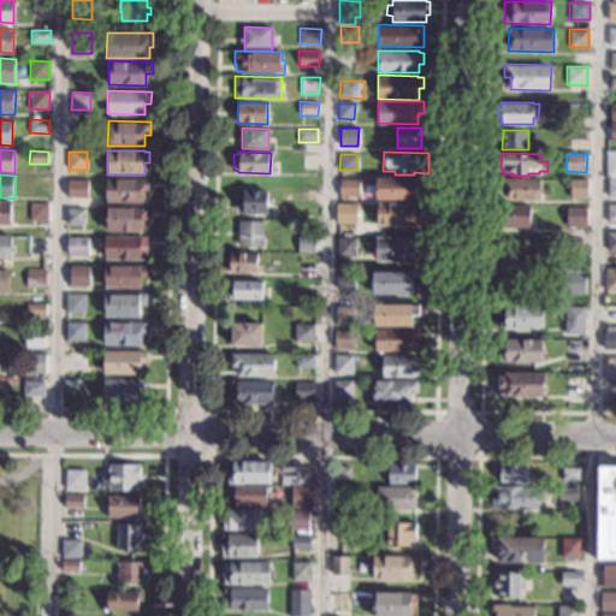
[(149,179),(149,191),(146,191),(144,203),(106,202),(107,178),(149,179)]
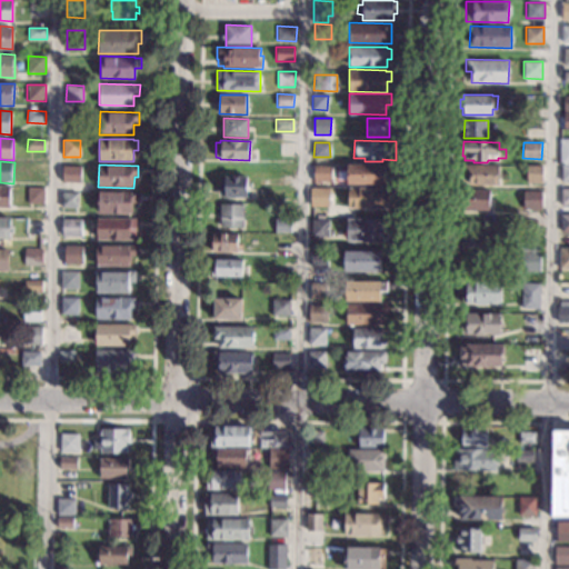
[(385,185),(347,183),(347,165),(385,165),(385,185)]
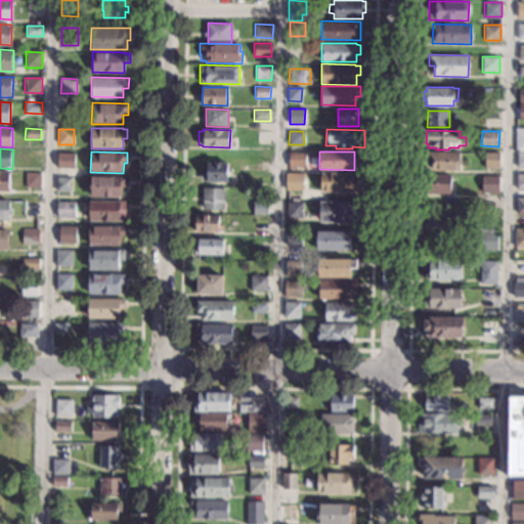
[(500,153),(499,169),(485,169),(485,151),(500,153)]
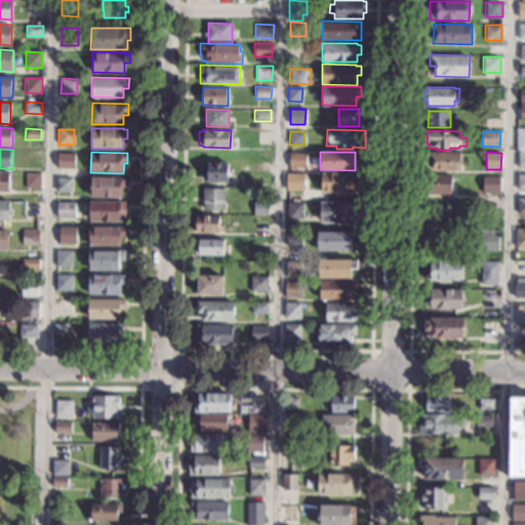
[(75,169),(57,169),(58,153),(76,154),(75,169)]
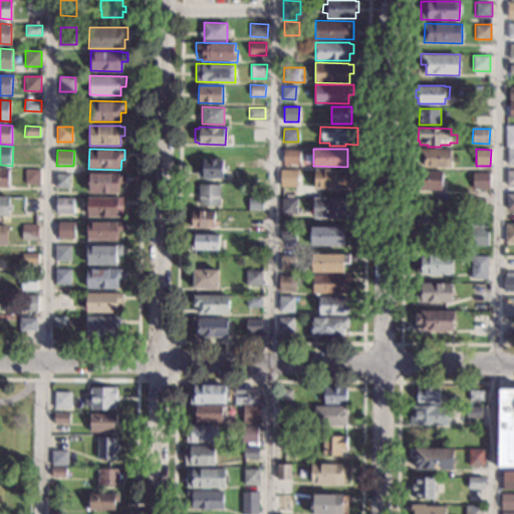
[(300,164),(284,164),(284,150),(300,150),(300,164)]
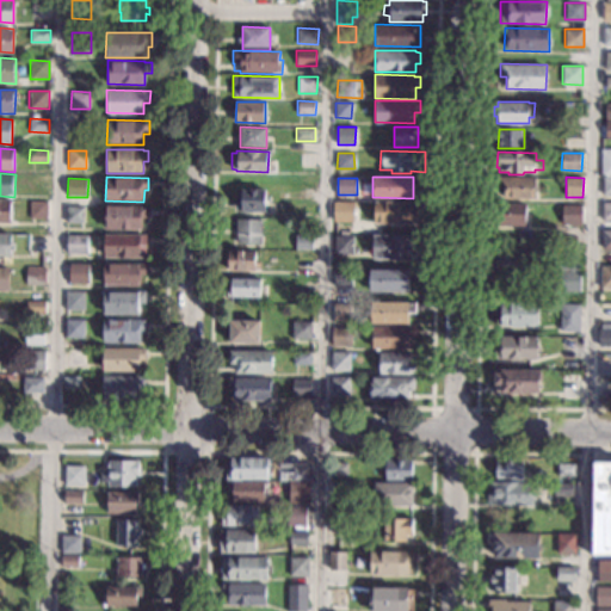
[(536,199),(503,198),(503,190),(497,190),(497,178),(536,178),(536,199)]
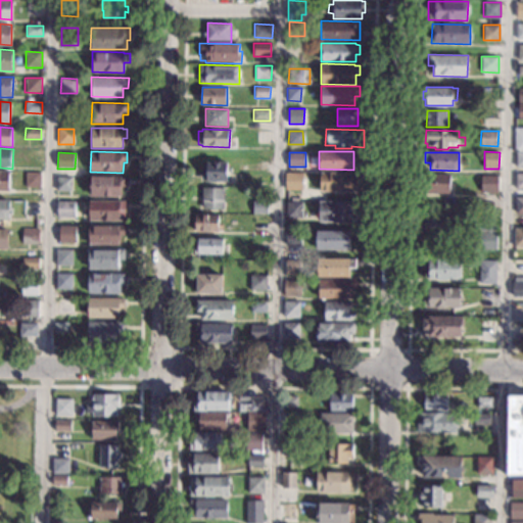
[(228,181),(202,181),(202,161),(228,161),(228,181)]
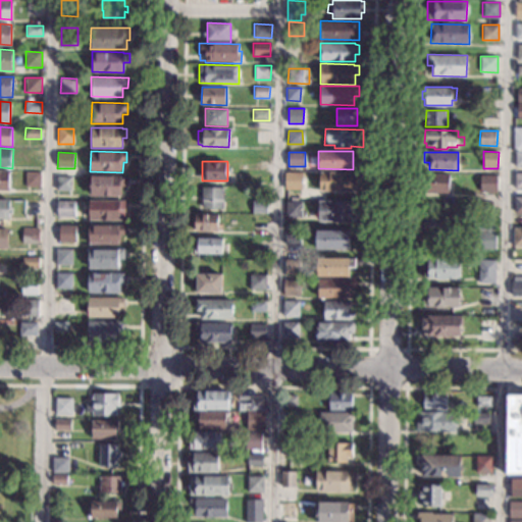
[(9,191),(0,190),(0,170),(9,170),(9,191)]
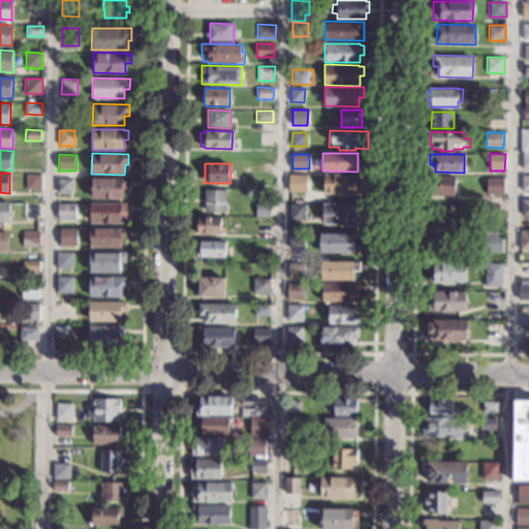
[(42,175),(41,189),(26,189),(26,174),(42,175)]
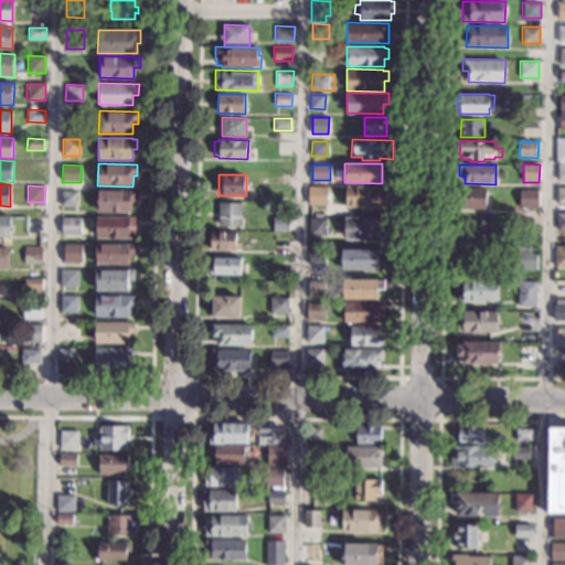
[(387,208),(345,206),(347,185),(387,187),(387,208)]
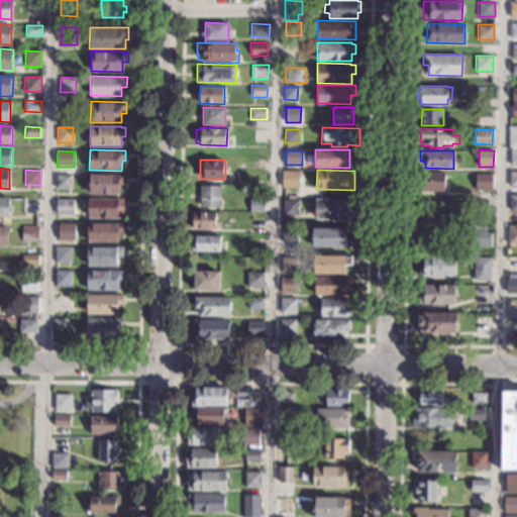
[(300,188),(283,188),(283,171),(300,171),(300,188)]
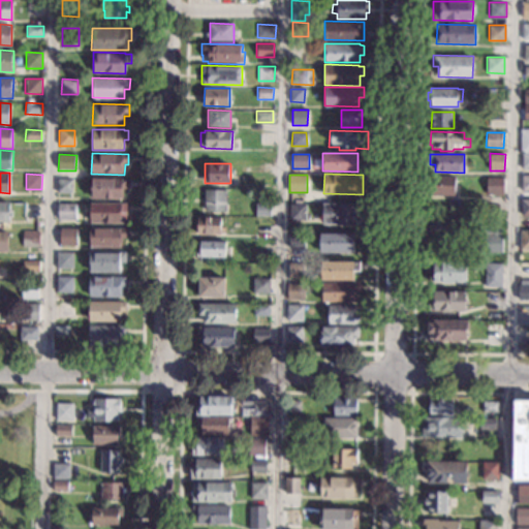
[(456,196),(430,196),(430,186),(424,186),(424,176),(456,176),(456,196)]
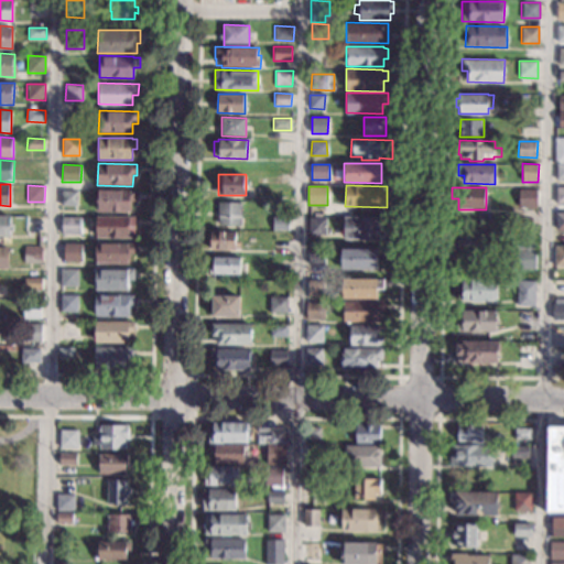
[(538,190),(537,207),(519,207),(519,188),(538,190)]
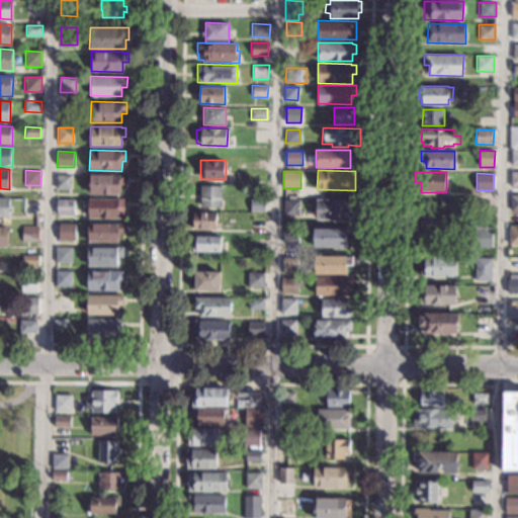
[(124,175),(124,185),(121,185),(121,194),(89,193),(89,174),(124,175)]
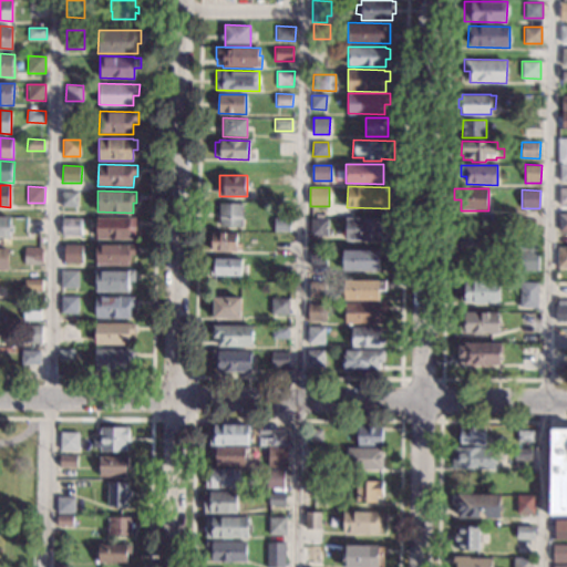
[(78,207),(62,207),(62,206),(62,192),(79,193),(78,207)]
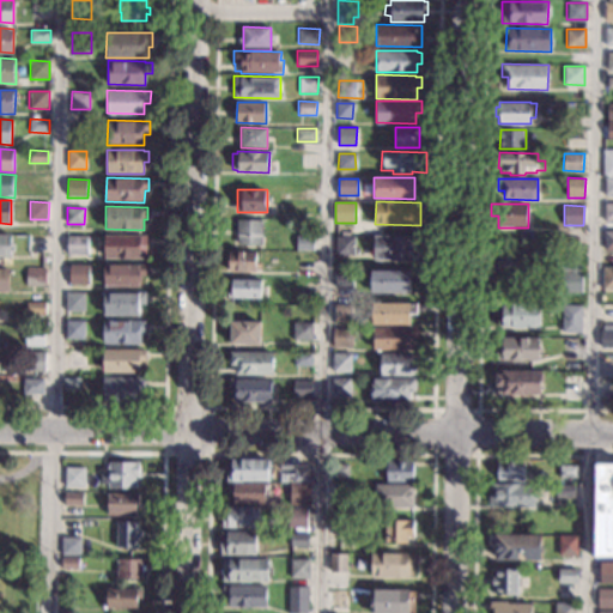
[(262,244),(236,244),(236,219),(260,220),(262,220),(262,244)]
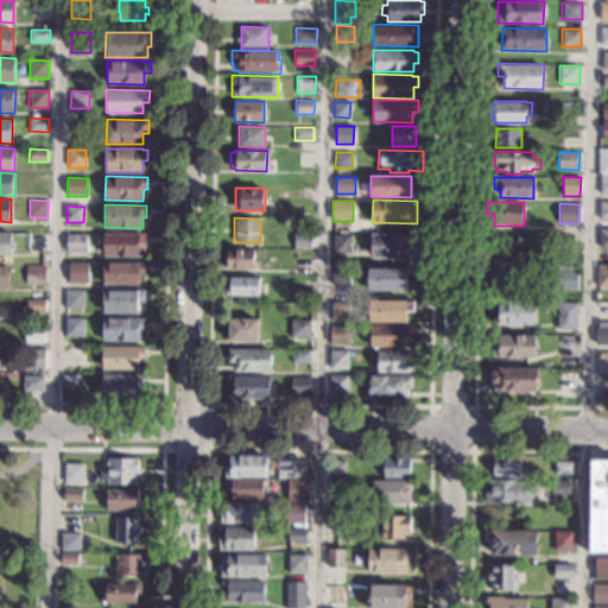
[(11,254),(0,254),(0,230),(11,230),(11,254)]
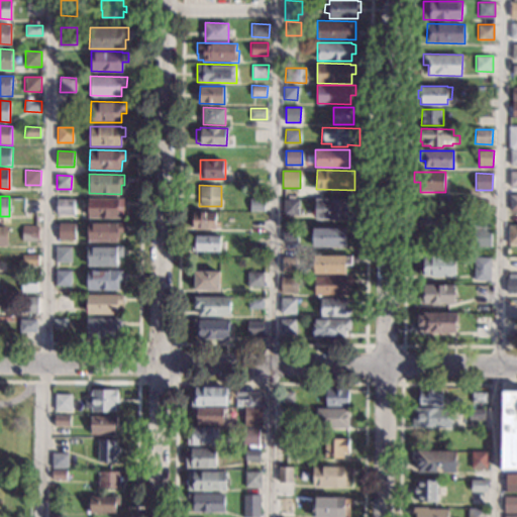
[(124,219),(88,218),(88,198),(124,198),(124,219)]
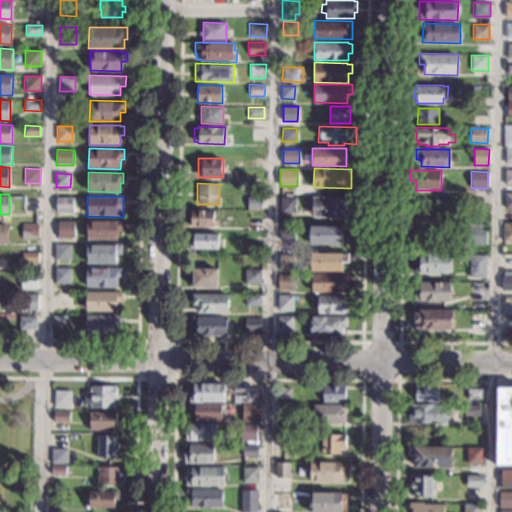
[(262,209),(247,209),(247,196),(263,197),(262,209)]
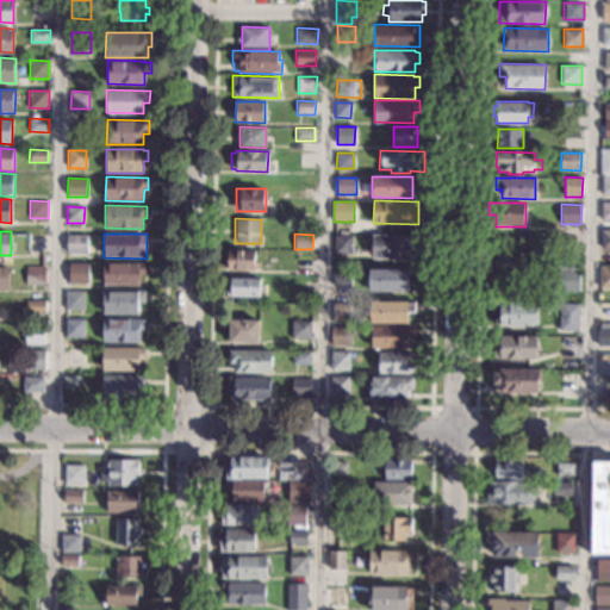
[(417,250),(411,249),(411,257),(402,257),(402,260),(386,260),(387,257),(371,257),(371,234),(417,235),(417,250)]
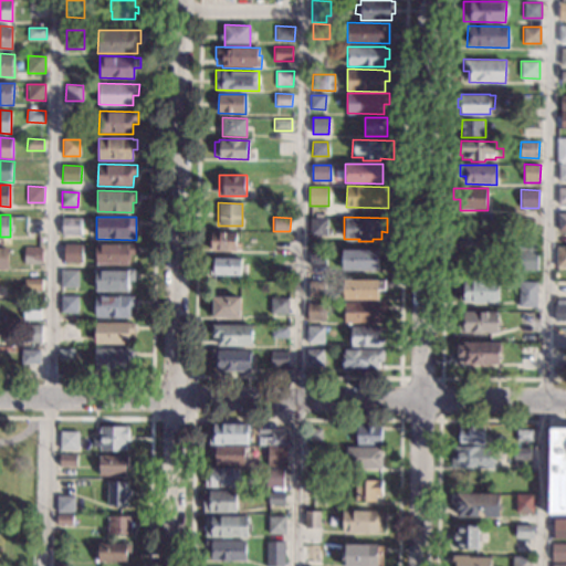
[(81,236),(62,236),(62,218),(81,219),(81,236)]
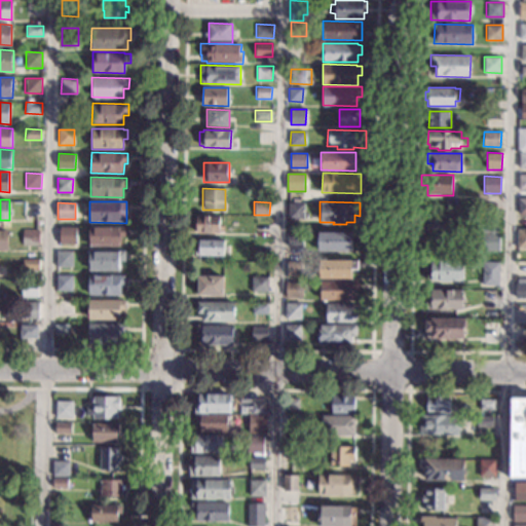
[(304,219),(288,218),(289,203),(304,203),(304,219)]
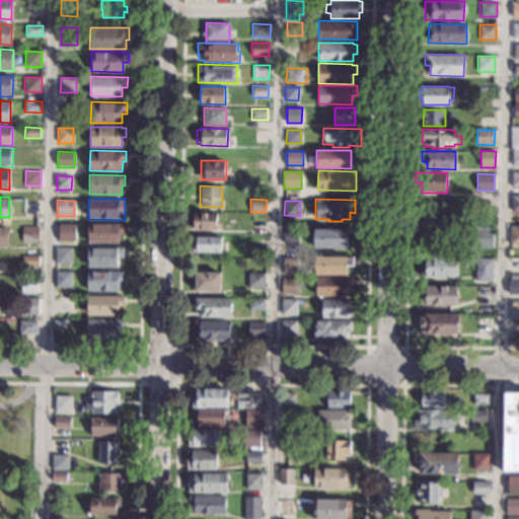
[(218,213),(218,223),(223,223),(223,229),(217,229),(217,230),(194,229),(194,212),(218,213)]
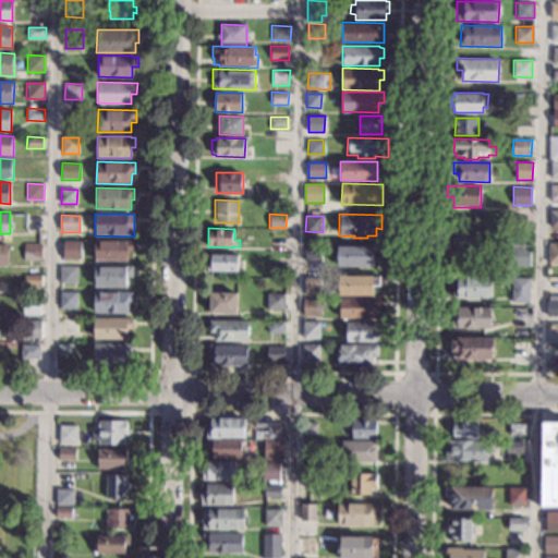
[(484,254),(452,253),(452,251),(445,251),(446,240),(451,240),(451,229),(485,229),(484,254)]
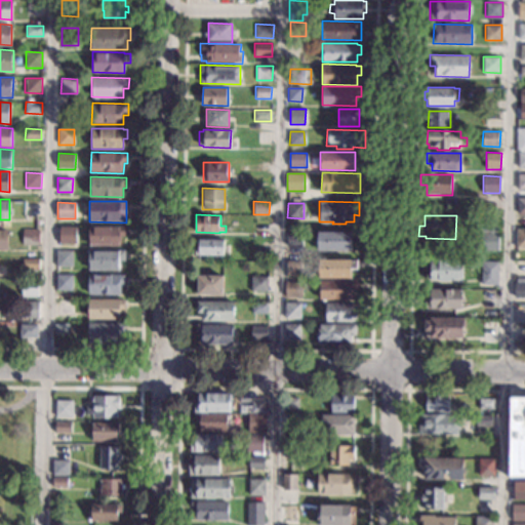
[(498,232),(481,232),(481,217),(498,217),(498,232)]
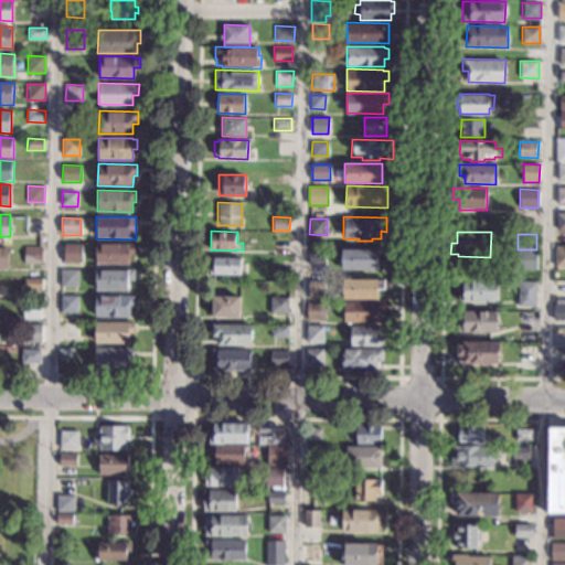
[(136,255),(130,254),(130,265),(96,264),(96,243),(136,244),(136,255)]
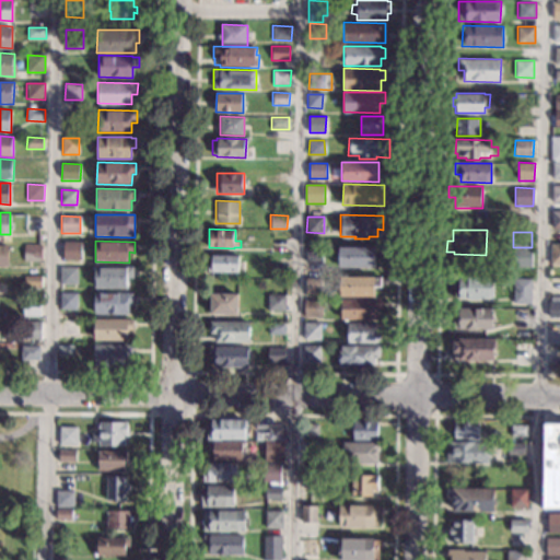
[(81,260),(63,259),(63,242),(81,242),(81,260)]
